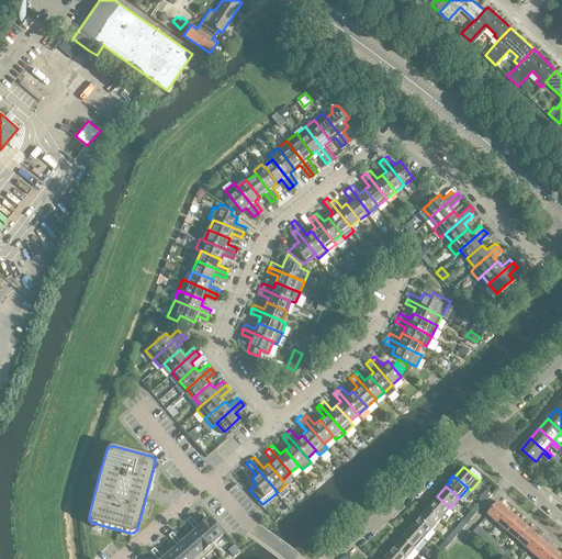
[(480,499),(484,502),(493,491),(489,487),(484,491),(483,491),(482,492),(481,493),(481,495),(479,496),(480,498),(480,499)]
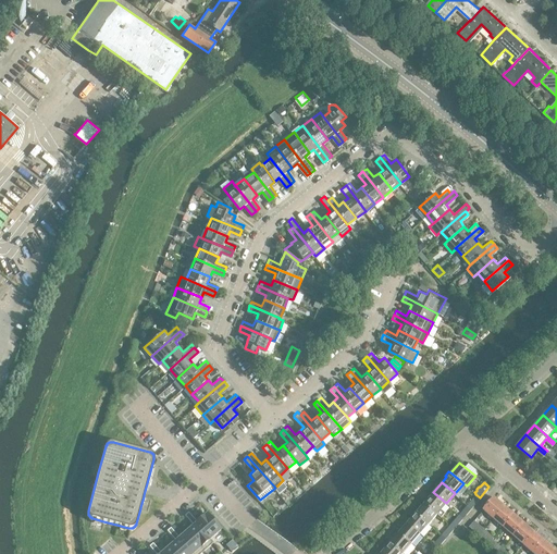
[(446,503),(433,492),(425,502),(437,513),(441,516),(445,511),(442,507),(446,503)]
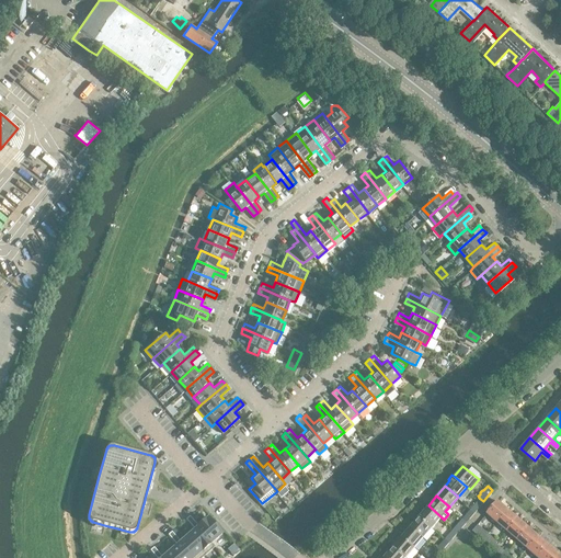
[(483,501),(479,498),(470,507),(474,511),(483,501)]
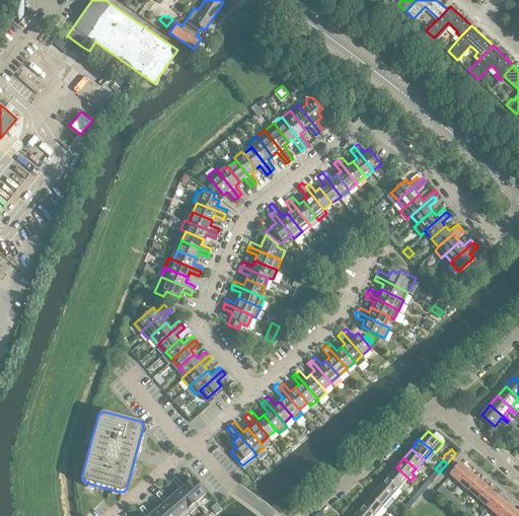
[(460,481),(470,469),(461,461),(451,472),(460,481)]
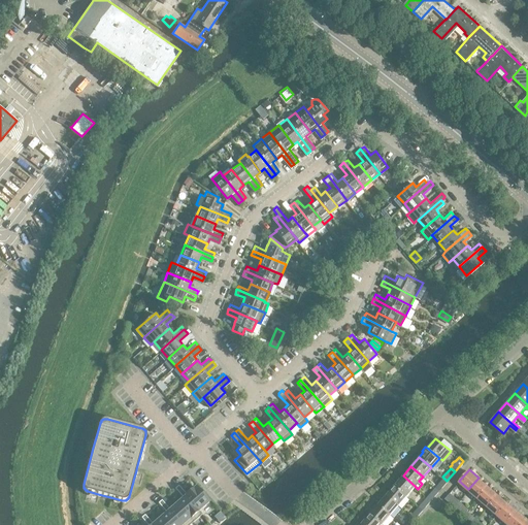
[(415,486),(403,476),(395,485),(407,495),(415,486)]
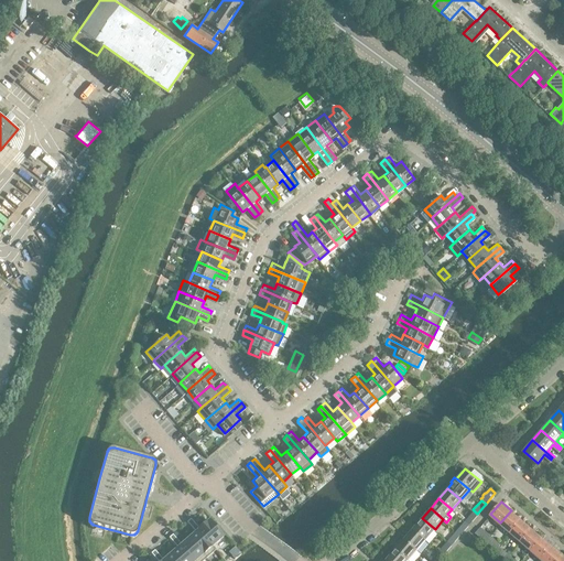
[(477,514),(473,509),(464,519),(469,524),(477,514)]
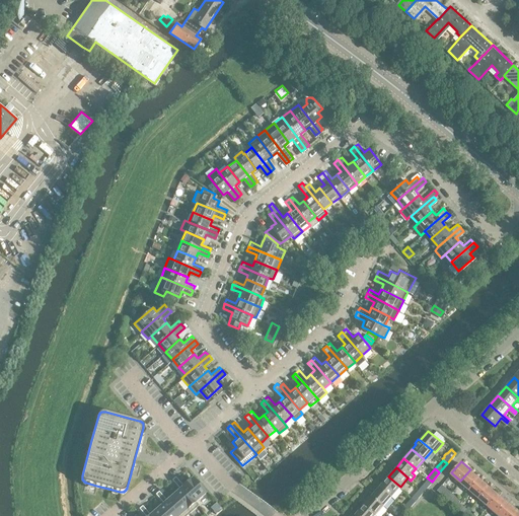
[(469,489),(479,477),(470,469),(460,481),(469,489)]
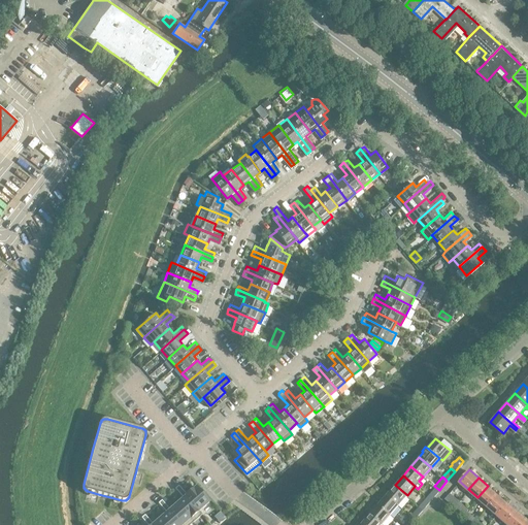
[(195,485),(187,493),(185,494),(201,513),(199,510),(208,500),(195,485)]
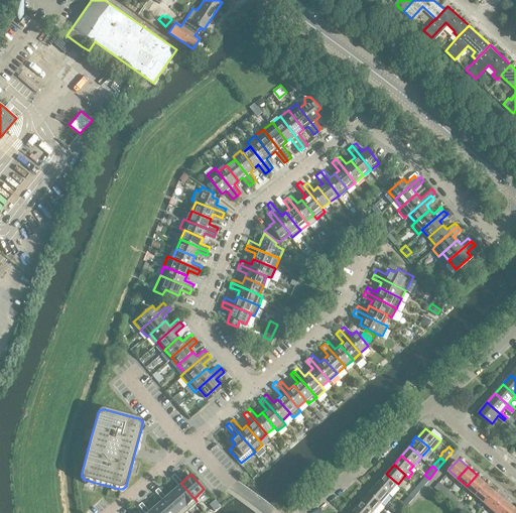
[(398,484),(386,474),(378,483),(390,493),(398,484)]
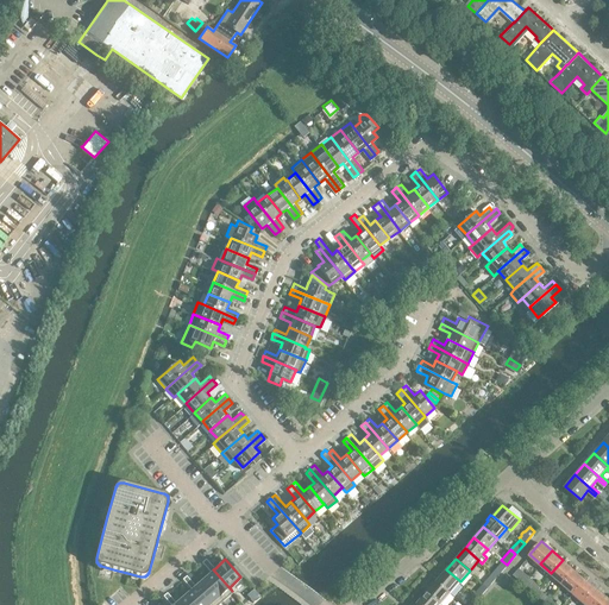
[(507,565),(501,560),(493,572),(497,575),(507,565)]
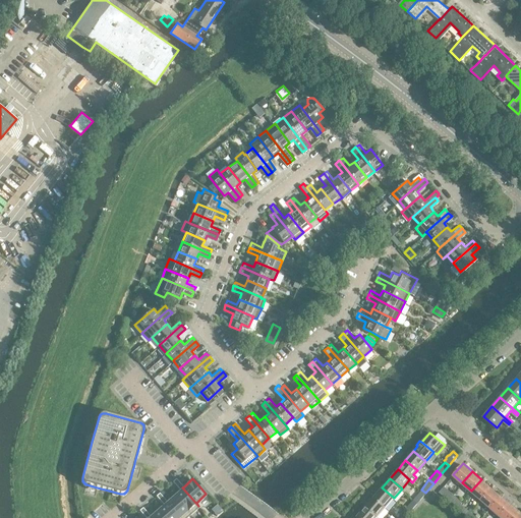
[(480,499),(490,487),(481,479),(471,491),(480,499)]
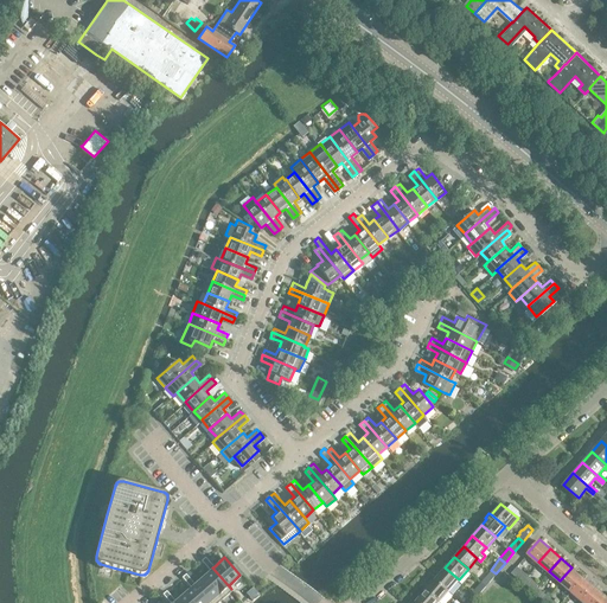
[(511,571),(523,581),(529,573),(517,564),(511,571)]
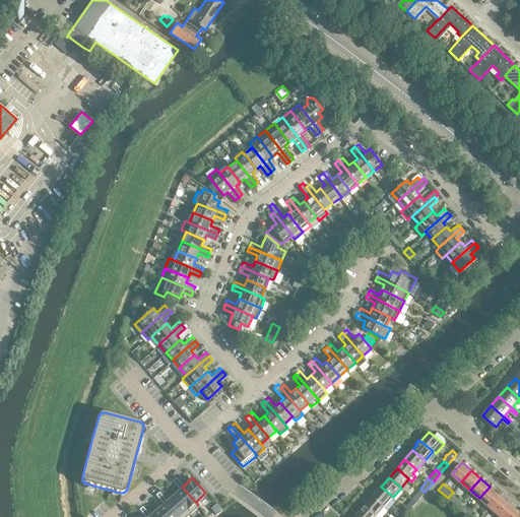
[(181,488),(174,494),(190,512),(198,505),(182,487),(181,488)]
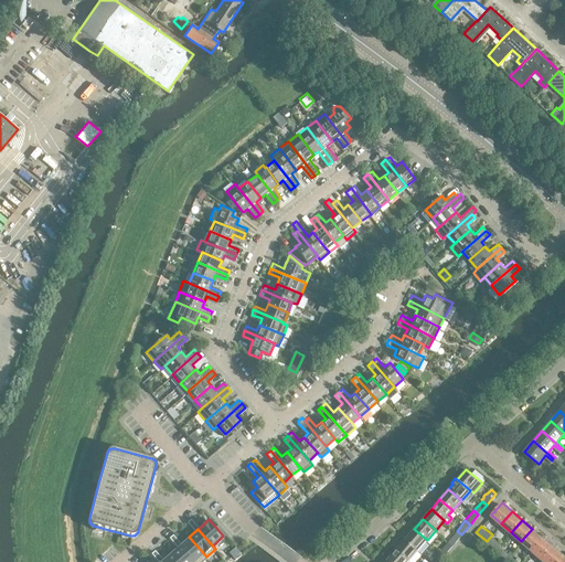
[(427,540),(414,529),(405,539),(418,550),(427,540)]
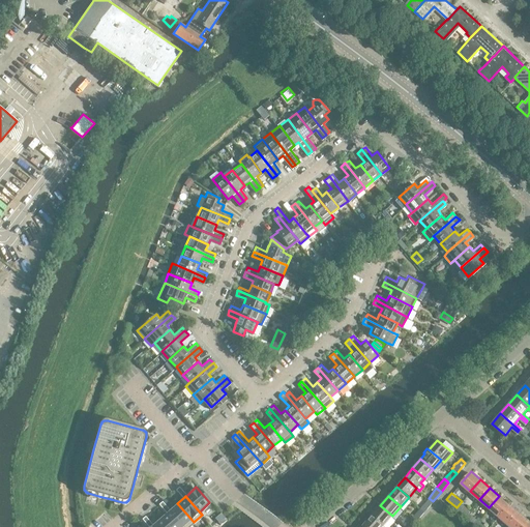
[(498,516),(508,503),(499,496),(489,507),(498,516)]
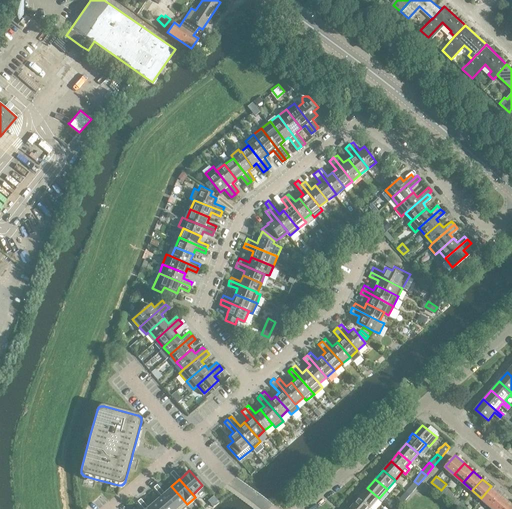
[(418,484),(414,481),(406,490),(410,493),(418,484)]
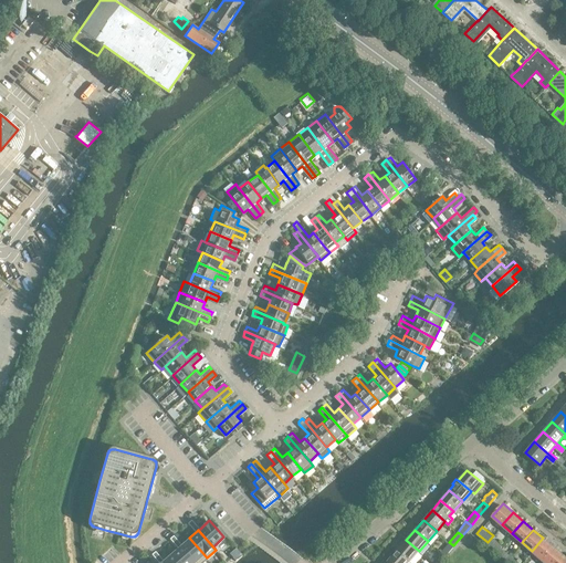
[(488,542),(498,551),(501,546),(503,543),(498,539),(496,539),(493,535),(488,542)]
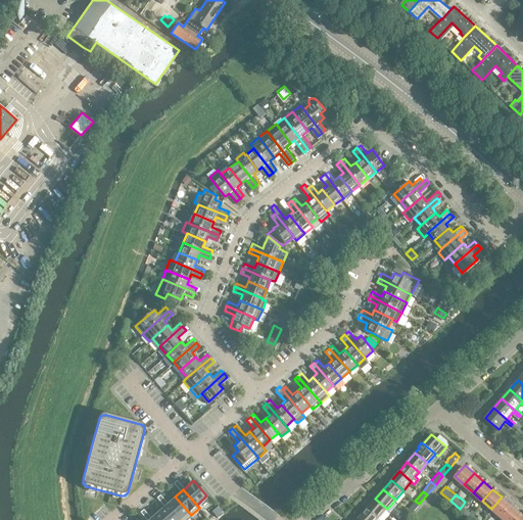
[(168,503),(167,504),(180,519),(185,519),(191,515),(175,497),(168,503)]
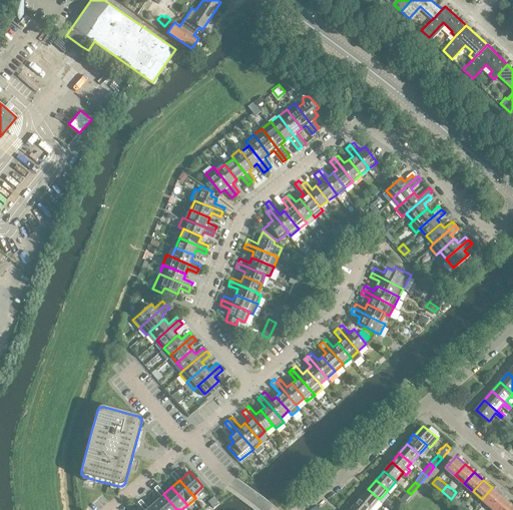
[(491,507),(501,495),(492,487),(482,499),(491,507)]
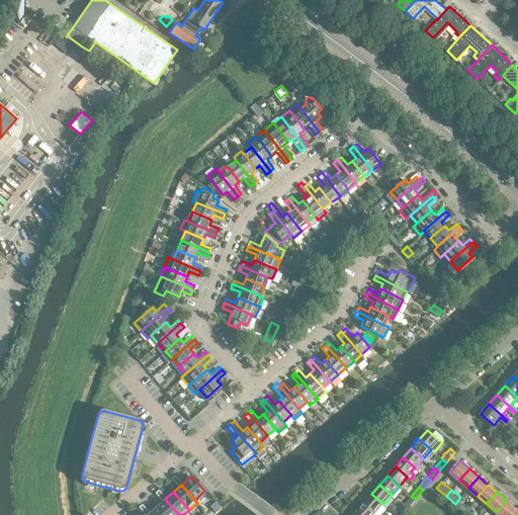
[(383,504),(371,494),(363,503),(375,513),(383,504)]
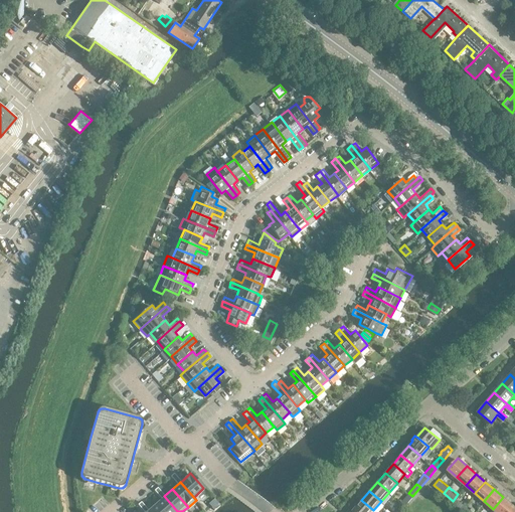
[(412,496),(408,493),(400,502),(404,505),(412,496)]
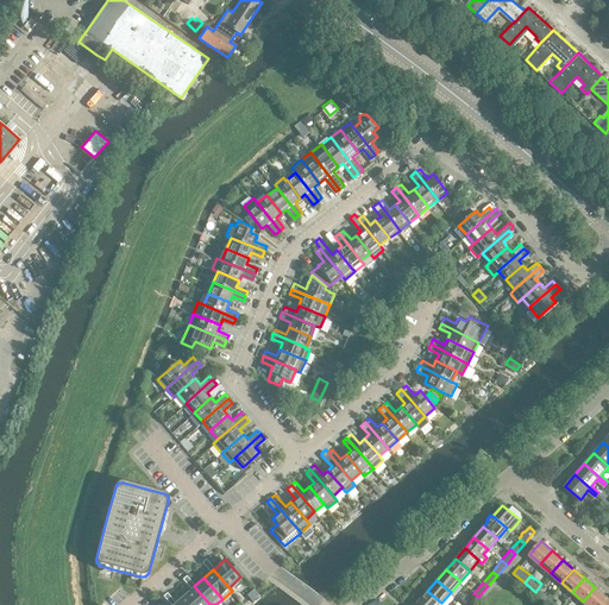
[(209,604),(194,586),(192,587),(188,591),(184,594),(193,604),(209,604)]
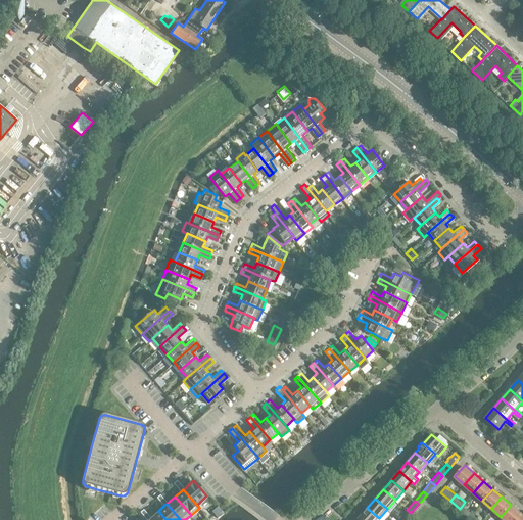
[(460,509),(469,517),(472,513),(463,505),(460,509)]
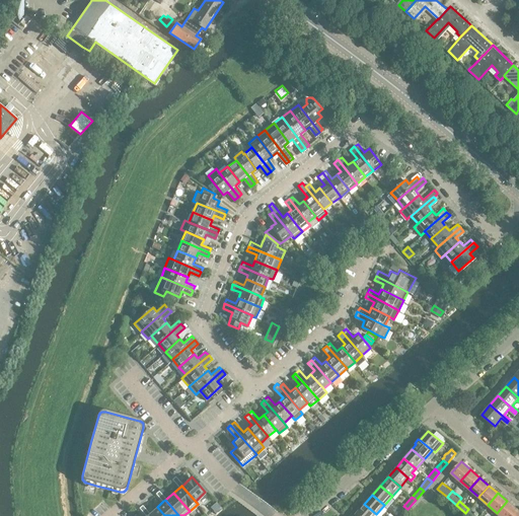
[(501,515),(510,515),(516,509),(507,501),(497,513),(501,515)]
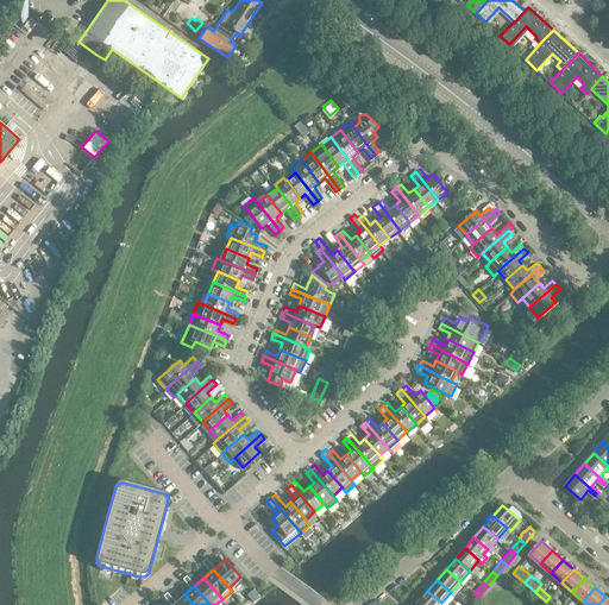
[(439,604),(441,603),(427,591),(419,602),(421,604),(439,604)]
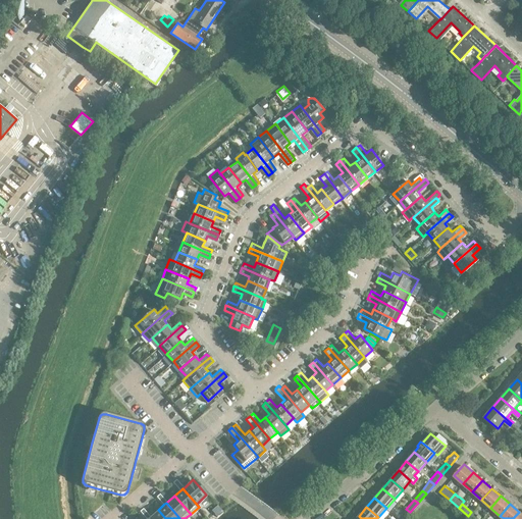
[(403,518),(410,512),(406,509),(398,518),(399,518),(403,518)]
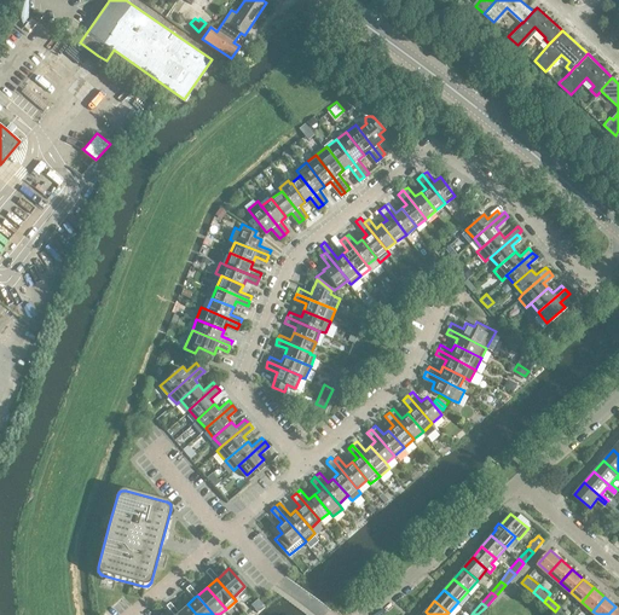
[(179,611),(178,613),(179,614),(196,614),(187,604),(179,611)]
